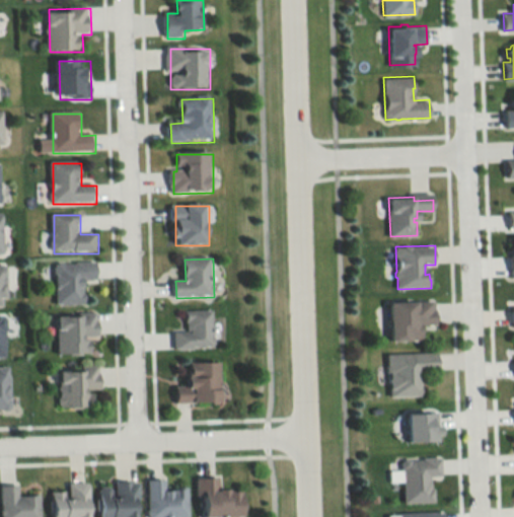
[(98,281),(98,264),(58,265),(58,306),(87,306),(87,281),(98,281)]
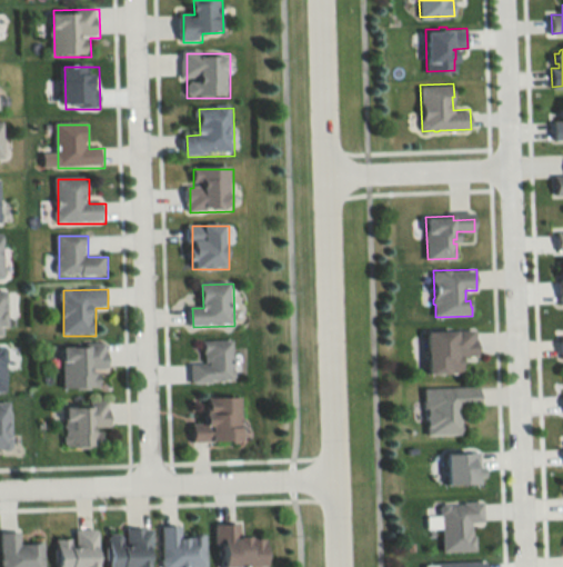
[(0,337),(10,338),(10,292),(0,291),(0,337)]
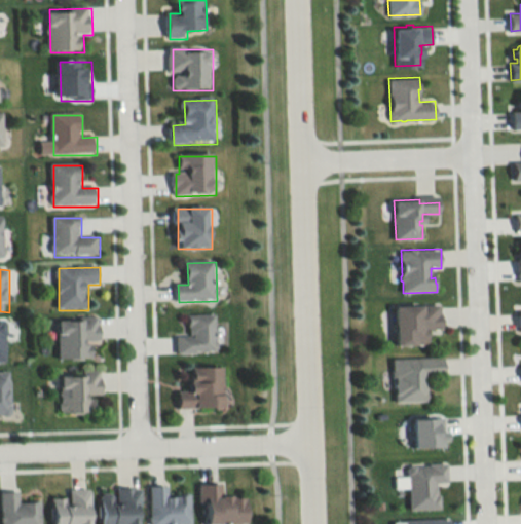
[(395,305),(423,304),(423,305),(441,304),(442,329),(425,330),(426,339),(428,339),(428,344),(397,345),(395,305)]
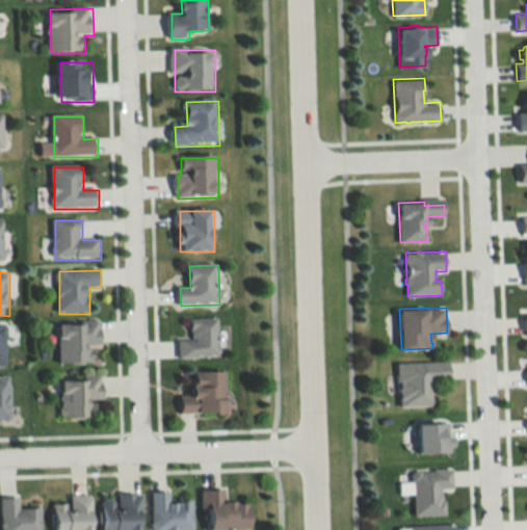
[(221,320),(194,320),(194,342),(182,342),(182,360),(221,359),(221,320)]
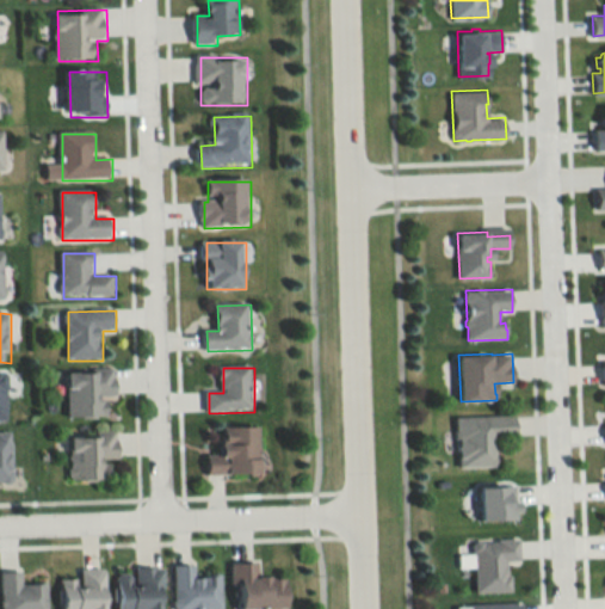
[(71,419),(111,419),(111,398),(118,398),(118,371),(71,371),(71,419)]
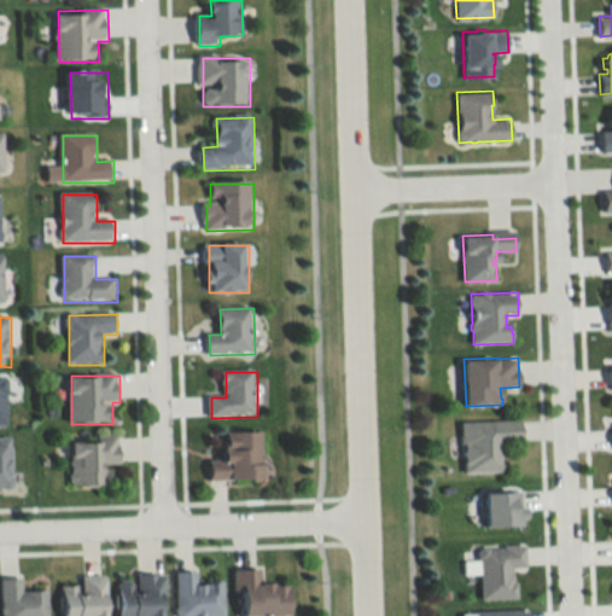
[(0,429),(10,430),(10,379),(0,378),(0,429)]
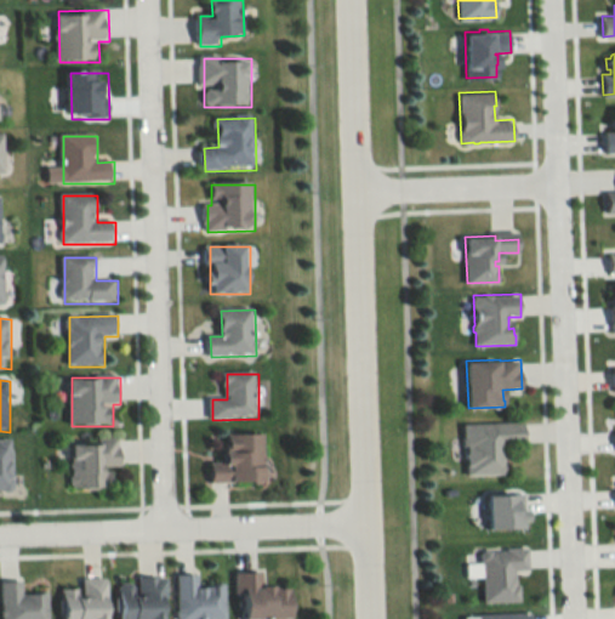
[(465,425),(523,422),(524,442),(504,443),(505,475),(466,476),(465,425)]
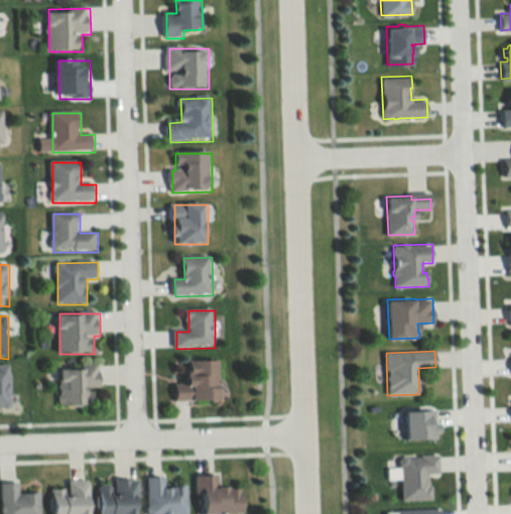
[(222,403),(222,362),(190,362),(190,385),(177,385),(177,403),(222,403)]
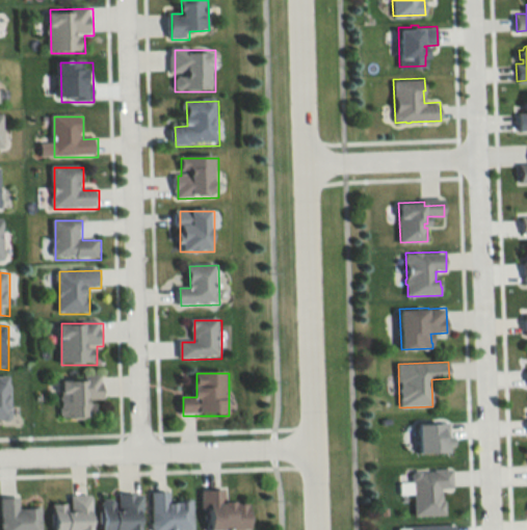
[(0,421),(12,421),(11,378),(0,378),(0,421)]
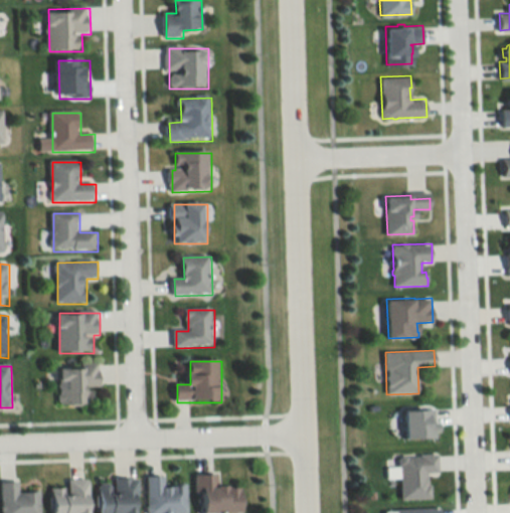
[(61,405),(102,405),(102,366),(61,366),(61,405)]
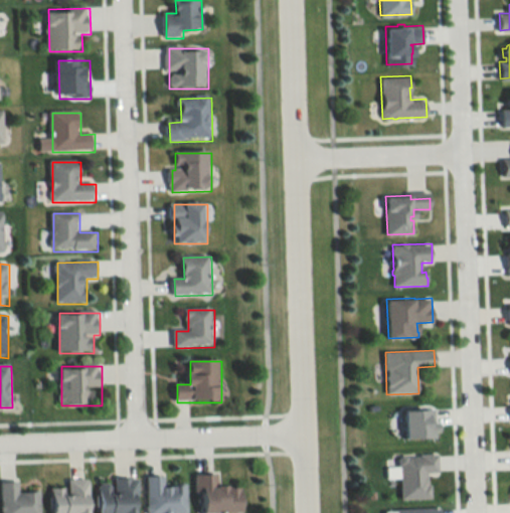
[(404,409),(435,408),(436,420),(437,420),(438,431),(436,431),(437,438),(405,439),(404,409)]
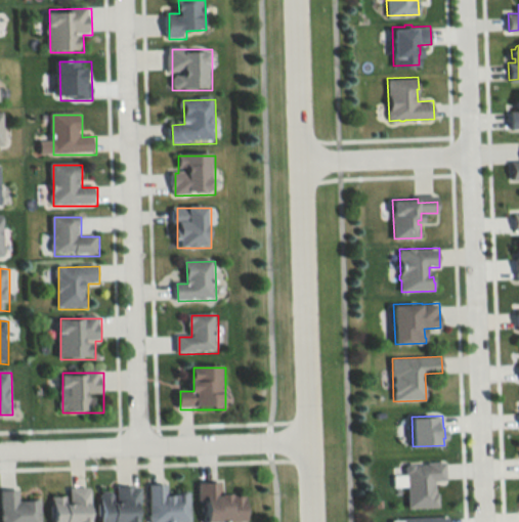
[(428,463),(446,462),(446,480),(435,480),(435,484),(436,484),(436,493),(439,493),(439,507),(408,508),(407,475),(405,474),(405,467),(408,464),(416,464),(417,465),(428,464),(428,463)]
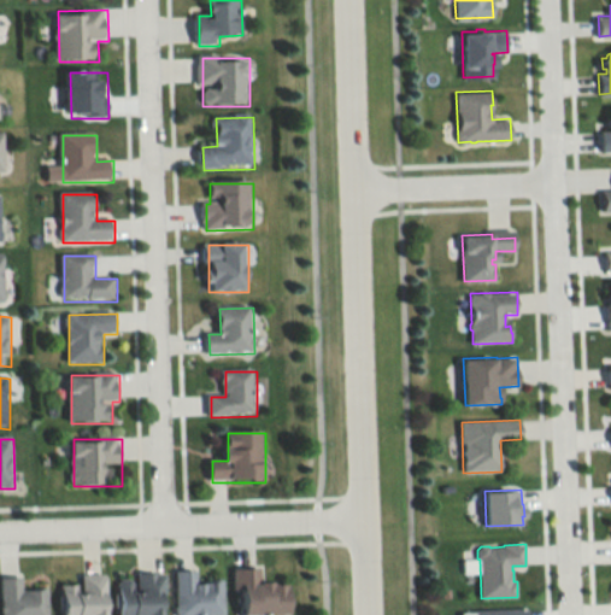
[(293,614),(293,585),(262,585),(262,570),(241,570),(241,614),(293,614)]
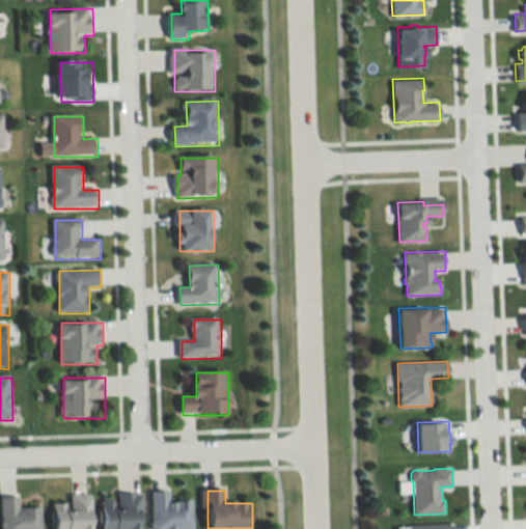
[(195,528),(194,501),(172,502),(171,492),(154,493),(155,528),(195,528)]
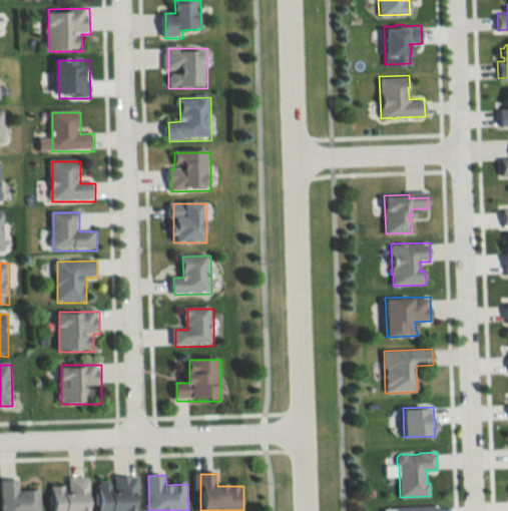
[(69,479),(70,488),(54,488),(54,510),(90,510),(90,478),(69,479)]
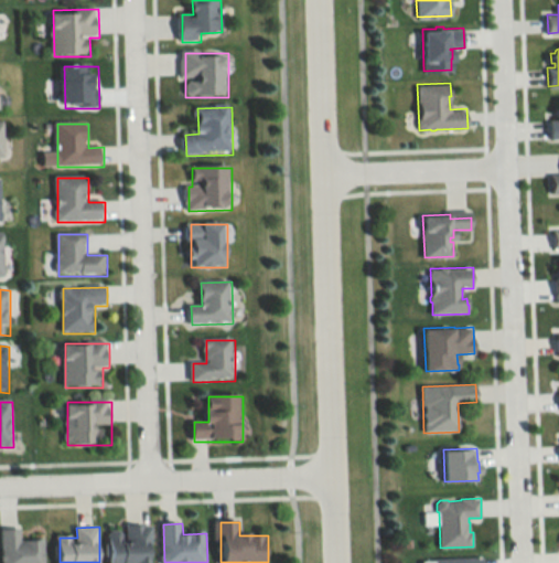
[(152,562),(152,527),(110,527),(110,562),(152,562)]
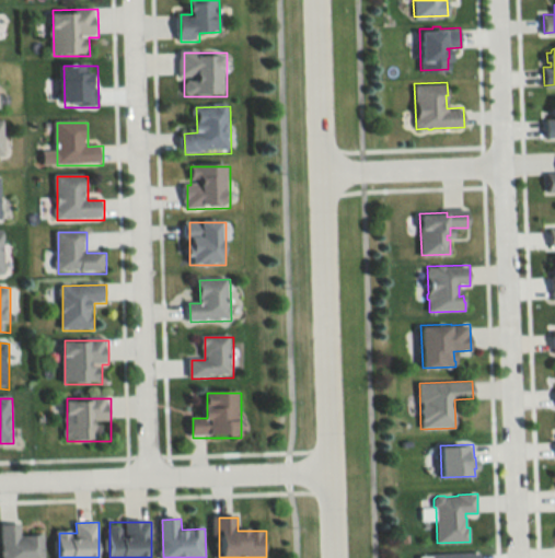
[(45,557),(45,536),(22,537),(21,525),(3,525),(4,557),(45,557)]
